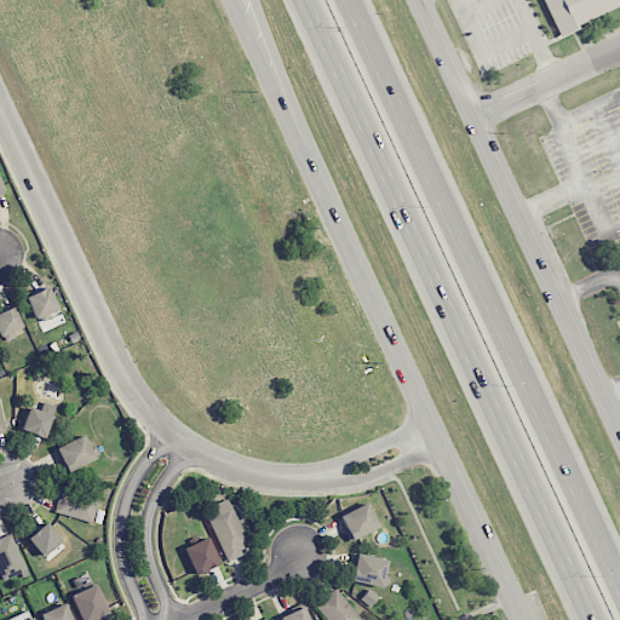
[(543,0),(558,35),(608,13),(604,6),(619,0),(543,0)]
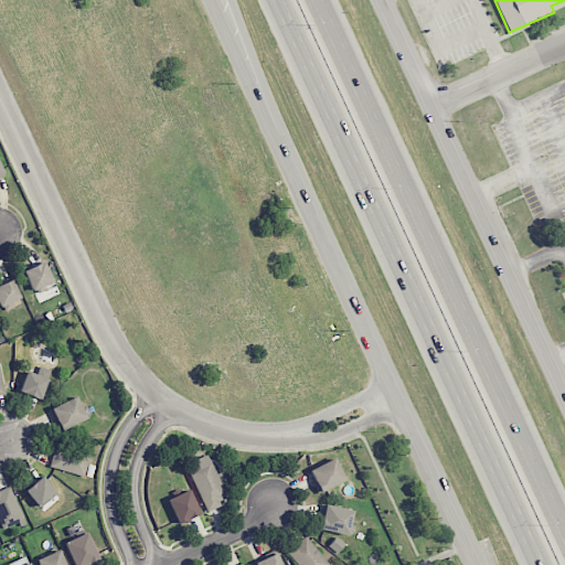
[(53,281),(43,262),(23,270),(32,291),(53,281)]
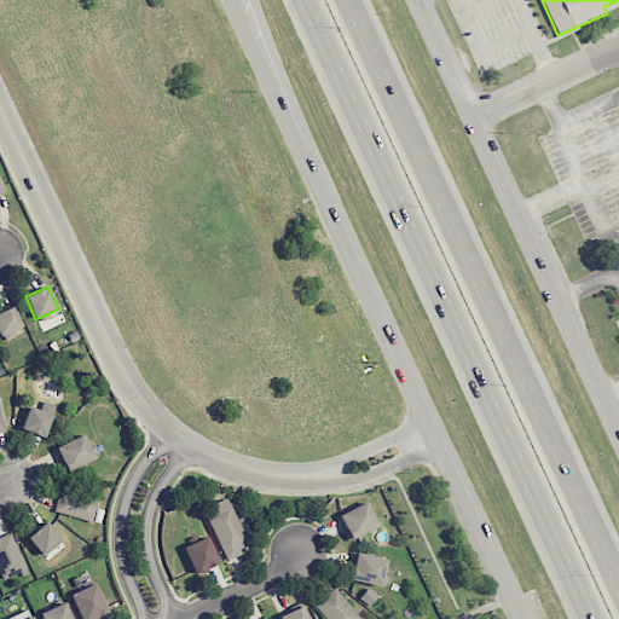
[(0,335),(22,327),(13,306),(0,311),(0,335)]
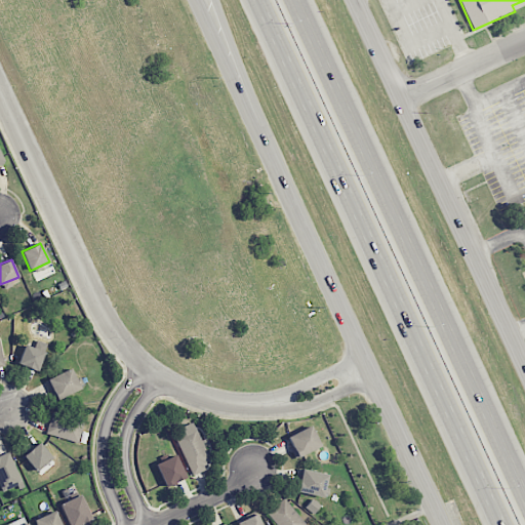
[(38,371),(47,344),(34,339),(31,347),(25,345),(17,364),(38,371)]
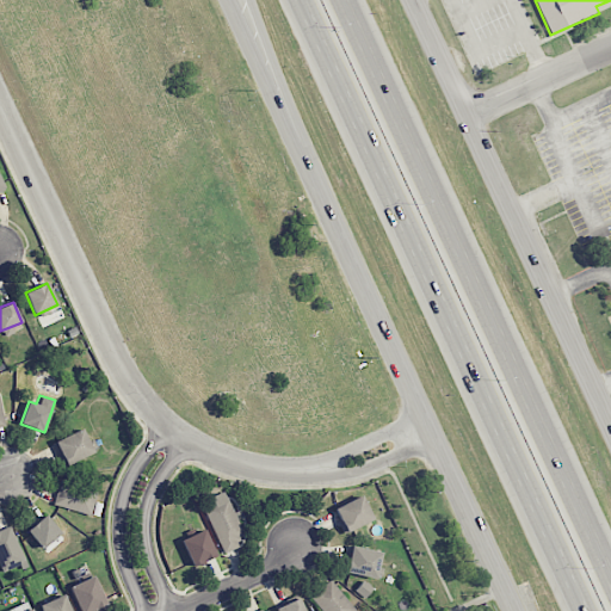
[(65,467),(93,452),(82,429),(54,443),(65,467)]
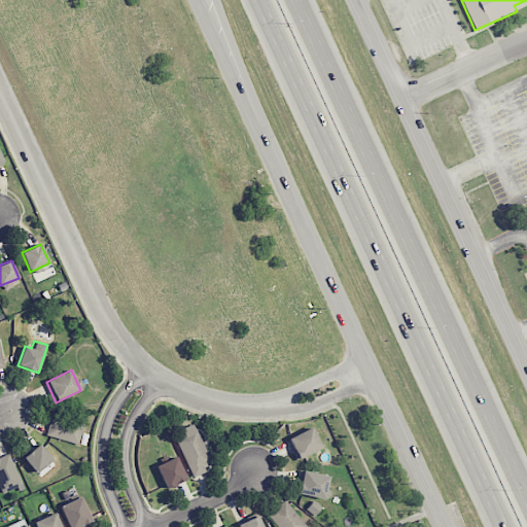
[(46,437),(79,444),(83,421),(50,415),(46,437)]
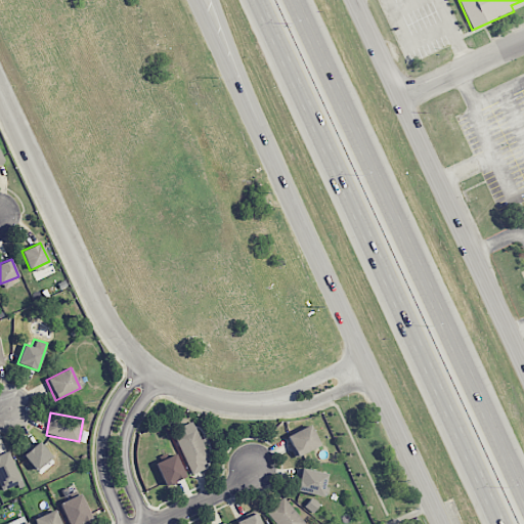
[(181,426),(184,434),(177,436),(188,472),(209,466),(194,422),(181,426)]
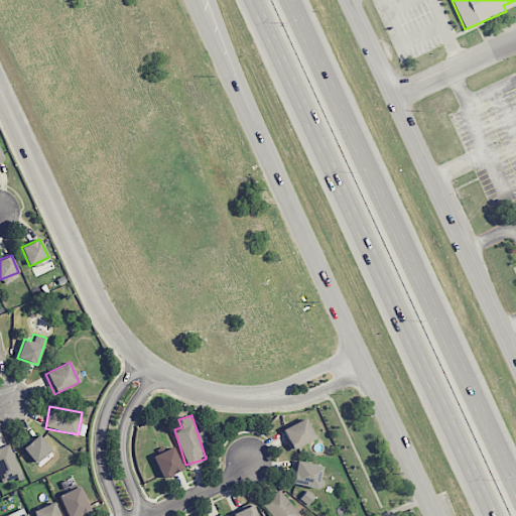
[(291,450),(315,438),(305,418),(281,430),(291,450)]
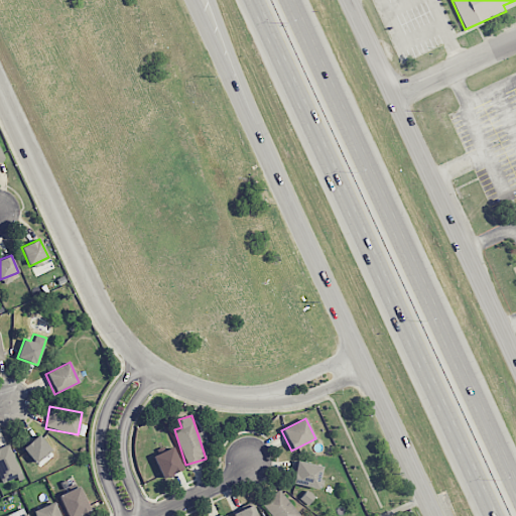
[(23,448),(35,464),(51,449),(38,434),(23,448)]
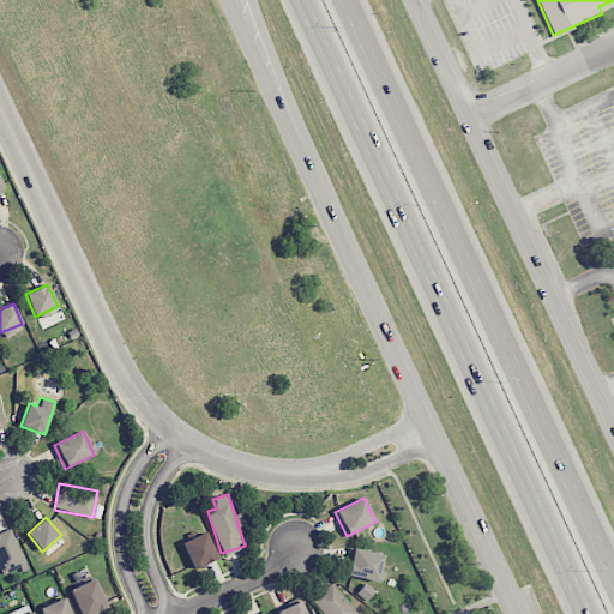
[(0,533),(0,570),(2,575),(26,565),(11,529),(0,533)]
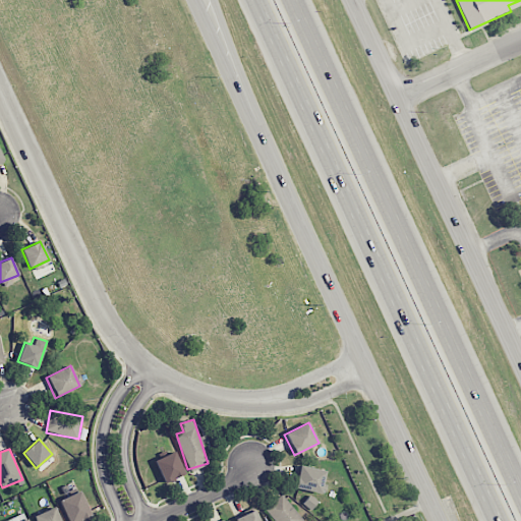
[(184,474),(174,451),(155,461),(165,483),(184,474)]
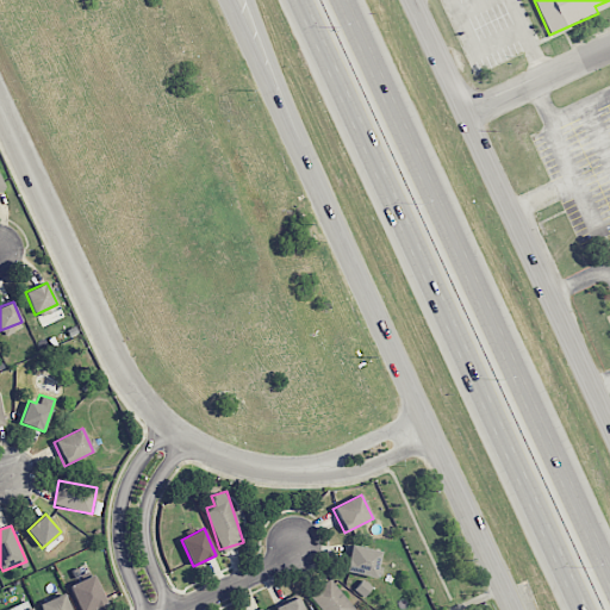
[(346,572),(375,578),(381,552),(352,545),(346,572)]
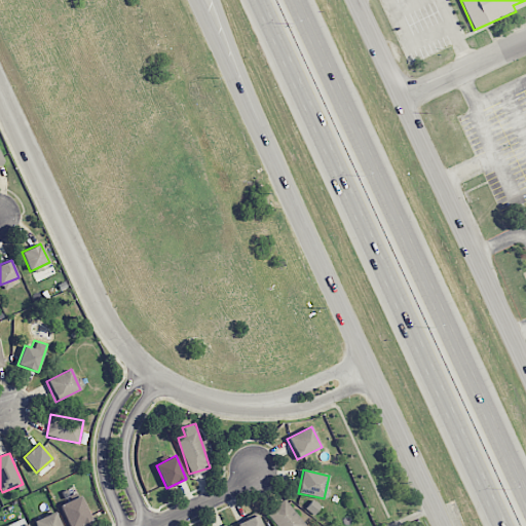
[(85,525),(92,523),(81,496),(60,504),(68,525),(85,525)]
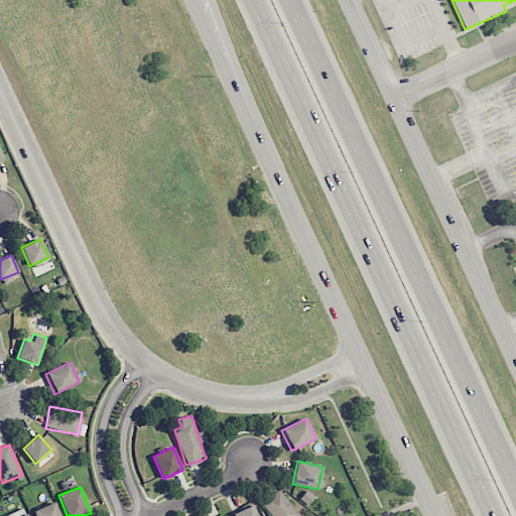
[(271,515),(300,515),(280,490),(262,504),(271,515)]
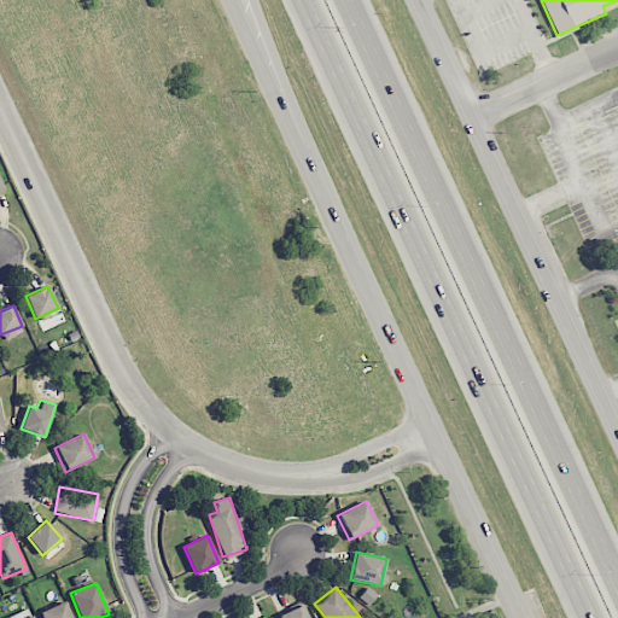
[(359,598),(368,605),(377,594),(367,587),(359,598)]
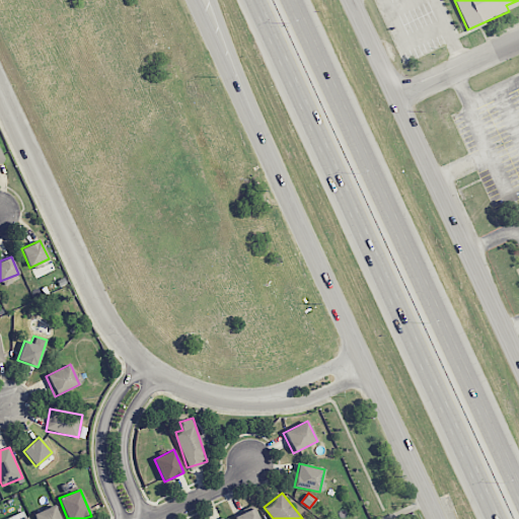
[(60,518),(55,505),(33,513),(35,518),(60,518)]
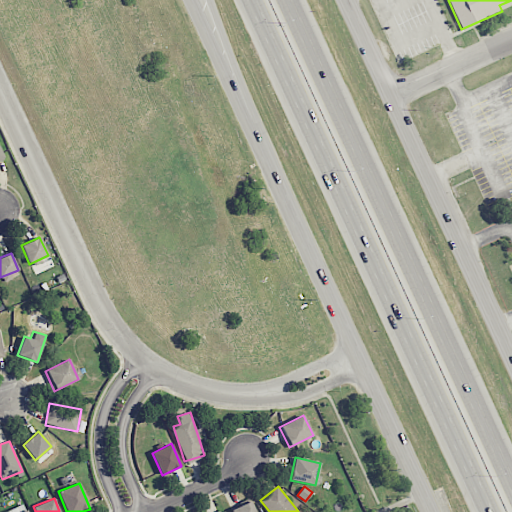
[(231,509),(232,511),(255,511),(251,501),(231,509)]
